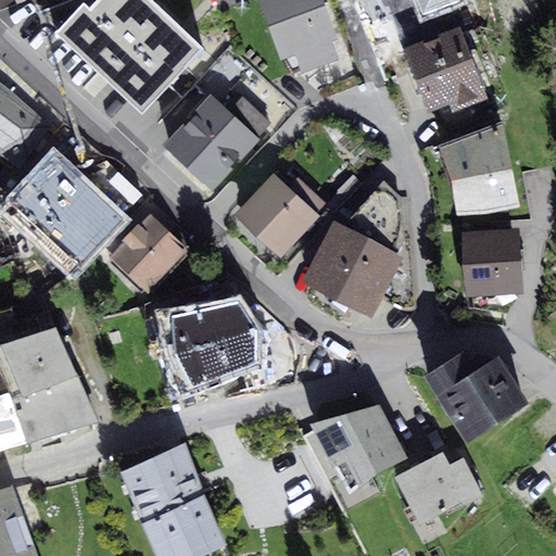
[(55,34),(143,114),(204,48),(152,0),(97,0),(90,8),(85,2),(55,34)]
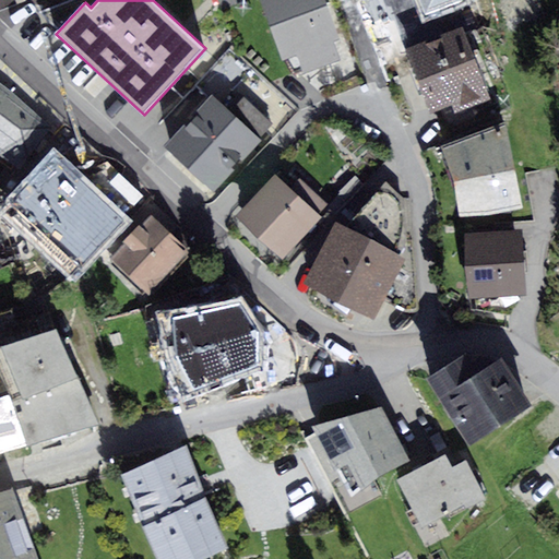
[(325,0),(260,0),(284,61),(298,56),(305,73),(341,59),(334,42),(341,39),(325,0)]
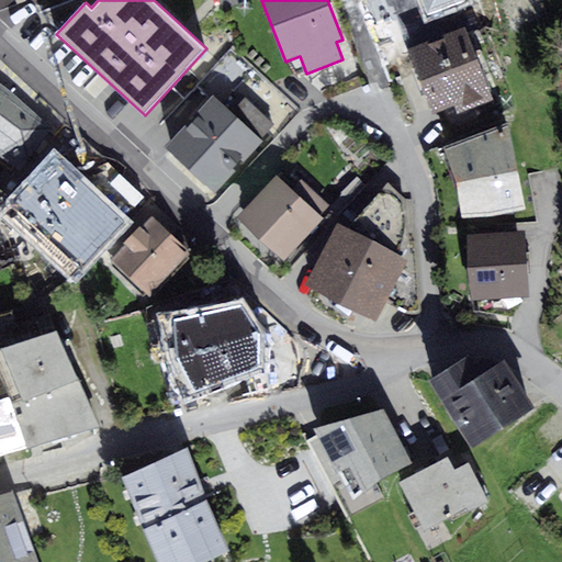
[(464,27),(408,49),(434,113),(456,105),(459,113),(493,100),(464,27)]
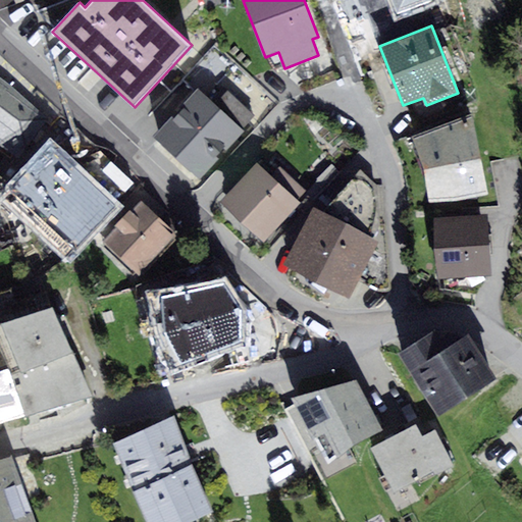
[(49,118),(0,81),(0,144),(18,158),(49,118)]
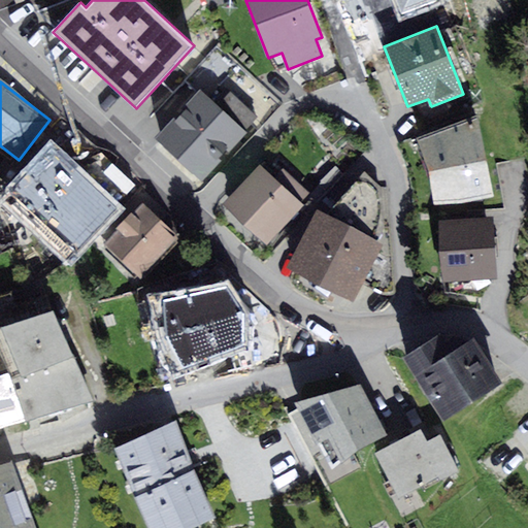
[(201,180),(248,132),(245,129),(258,117),(231,91),(218,105),(200,89),(155,137),(201,180)]
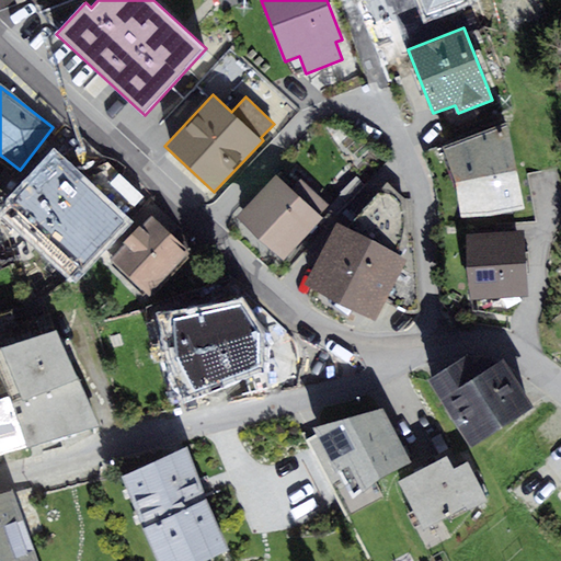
[(457,182),(462,217),(492,216),(525,208),(508,122),(444,147),(457,182)]
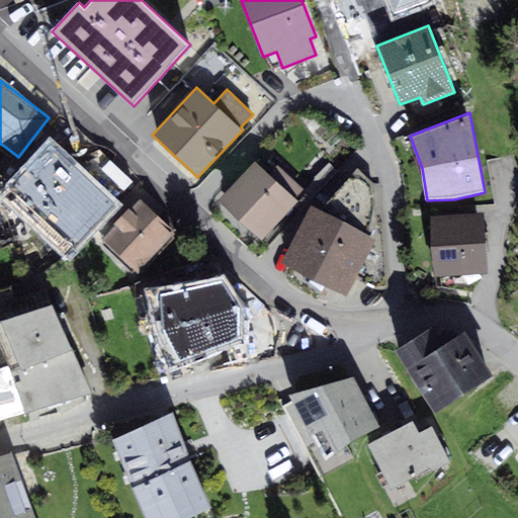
[(52,147),(7,194),(69,251),(113,203),(52,147)]
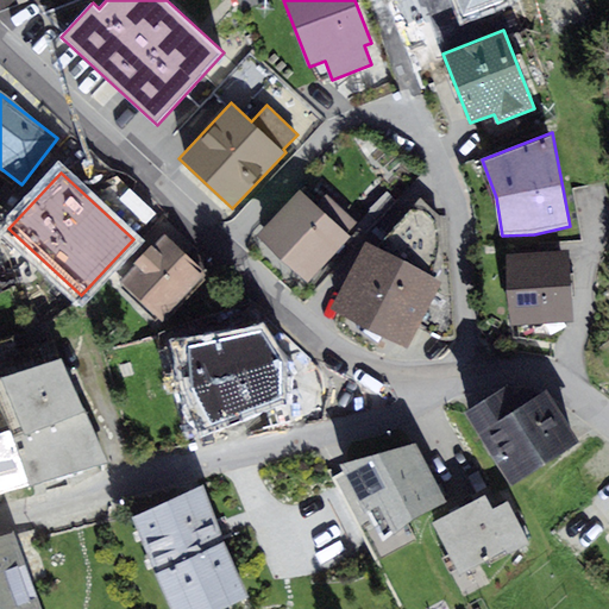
[(300,189),(257,236),(307,282),(350,236),(300,189)]
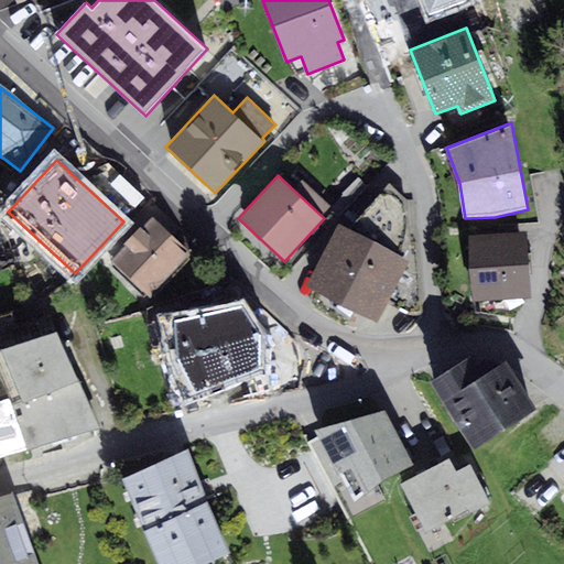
[(153,216),(111,260),(149,295),(191,251),(153,216)]
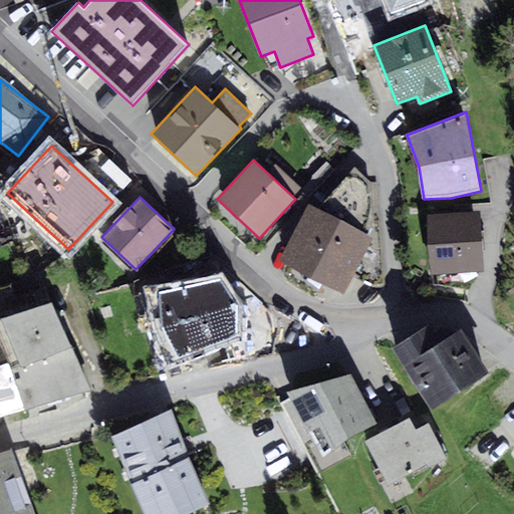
[(279,260),(311,277),(341,221),(309,204),(279,260)]
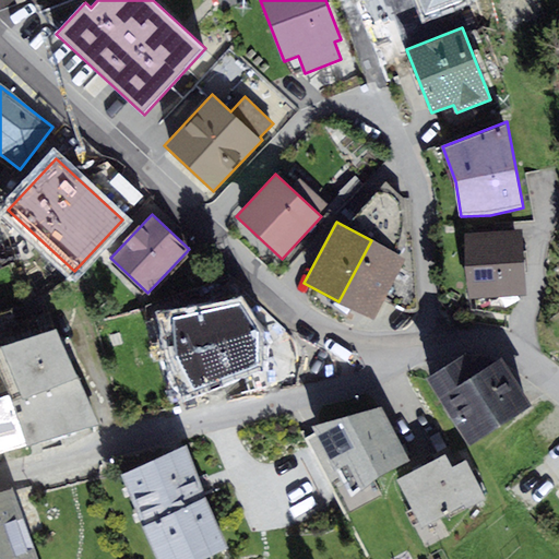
[(465,234),(470,297),(526,294),(523,229),(465,234)]
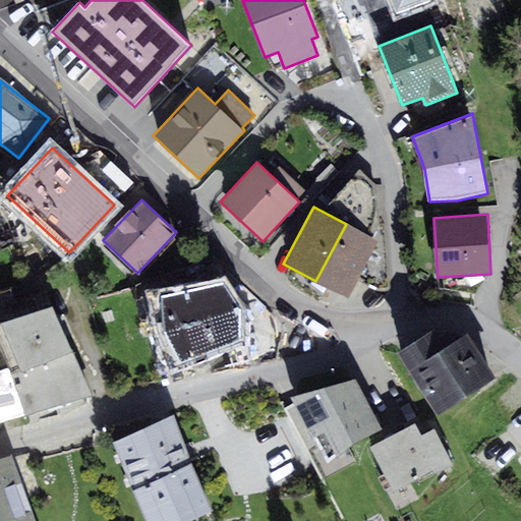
[(315,281),(349,298),(379,241),(346,224),(315,281)]
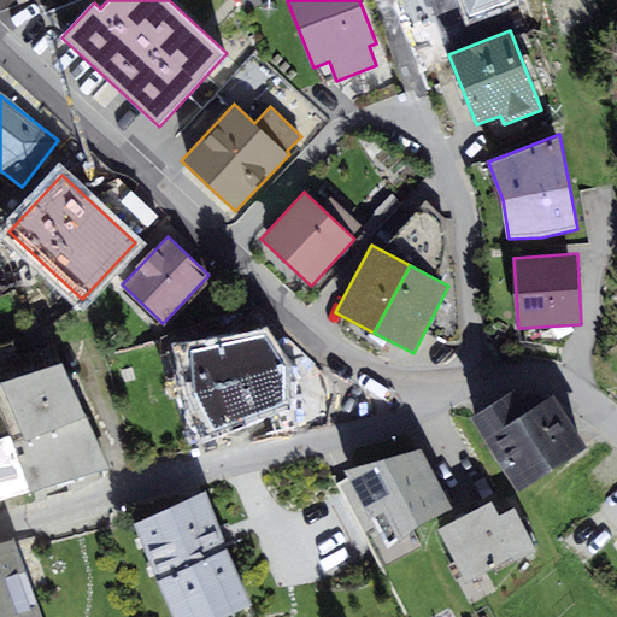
[(236,324),(174,344),(206,452),(268,440),(256,415),(300,405),(292,372),(236,324)]
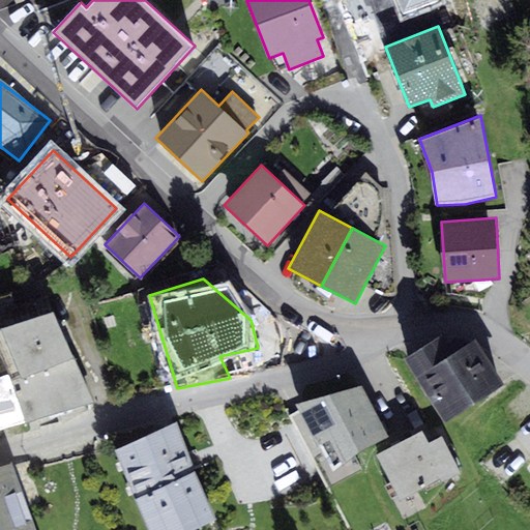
[(0,328),(0,352),(10,380),(75,357),(54,313),(0,328)]
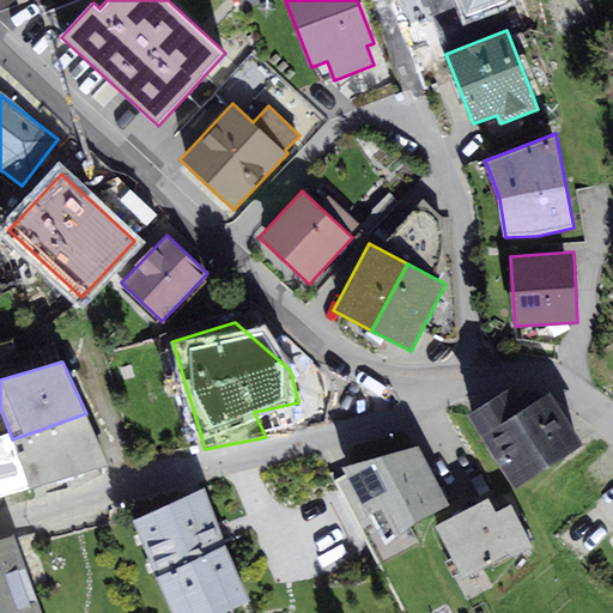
[(510,388),(468,416),(515,489),(583,444),(550,393),(525,410),(510,388)]
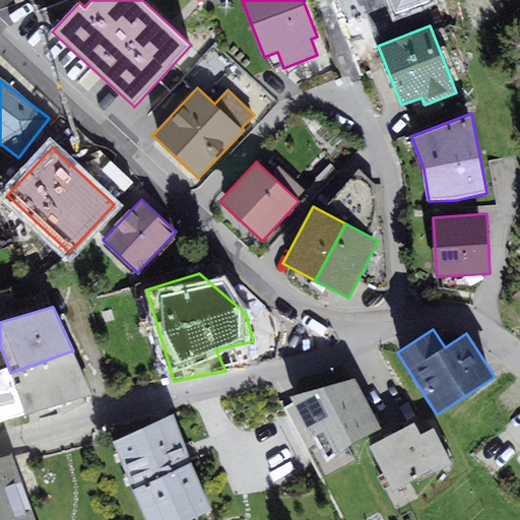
[(10,373),(0,345),(0,420),(25,414),(10,373)]
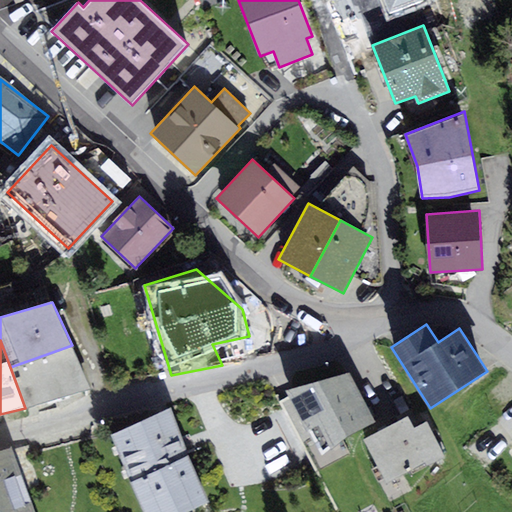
[(92,388),(72,345),(10,367),(25,408),(92,388)]
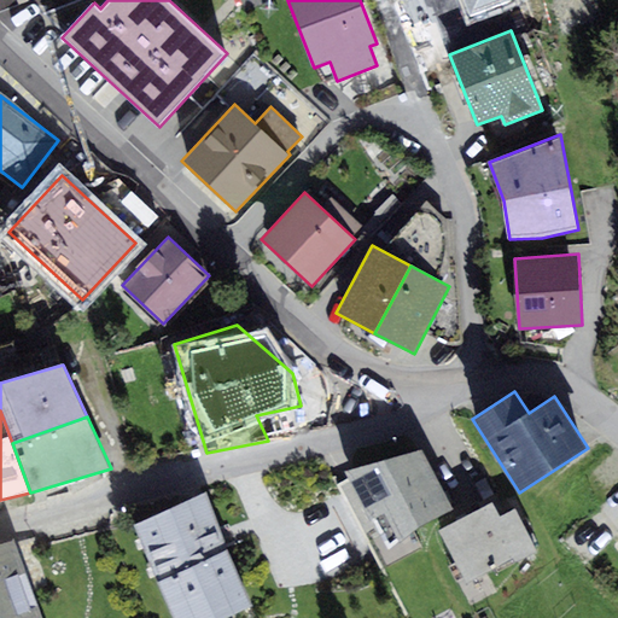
[(421,449),(347,471),(388,549),(453,509),(421,449)]
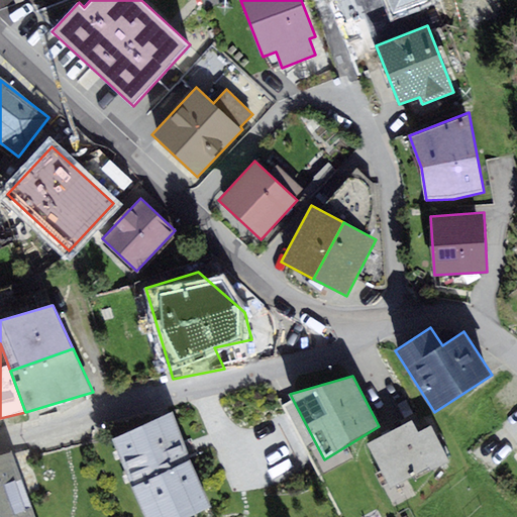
[(172,413),(112,438),(145,516),(189,516),(212,507),(172,413)]
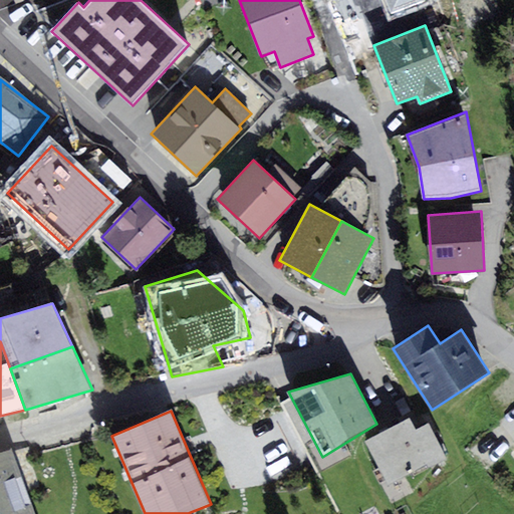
[(365,441),(390,487),(447,457),(429,423),(417,430),(411,418),(365,441)]
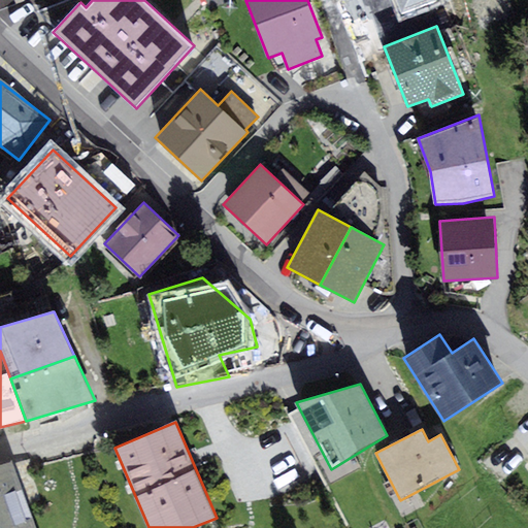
[(35,527),(11,461),(0,463),(0,527),(35,527)]
